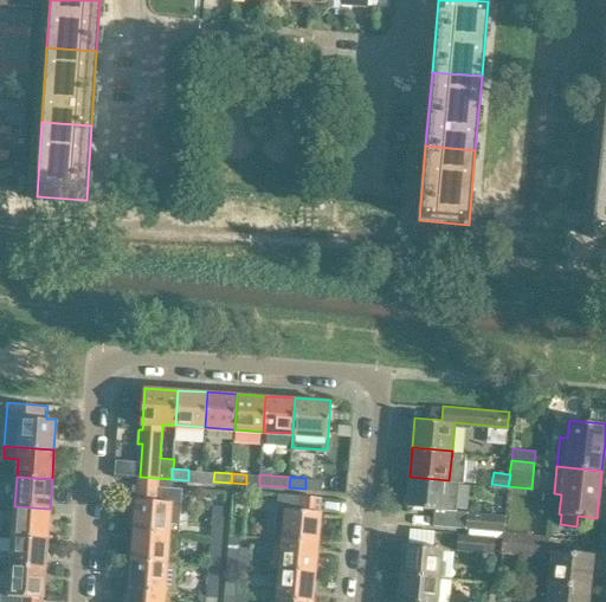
[(458,480),(449,480),(410,477),(407,506),(434,509),(432,524),(465,526),(465,528),(503,531),(503,530),(504,530),(505,515),(455,510),(458,480)]
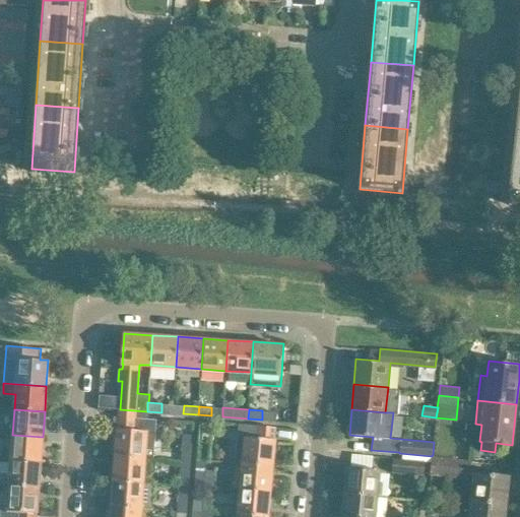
[(115,415),(114,429),(117,429),(115,454),(144,456),(153,457),(156,418),(147,417),(119,415),(115,415)]
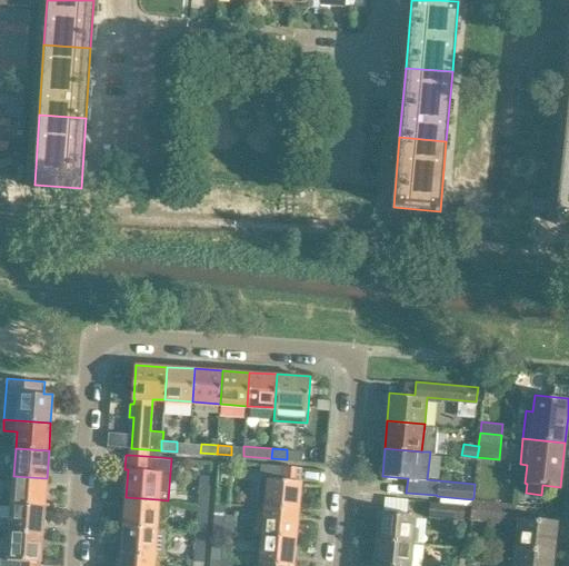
[(261,464),(258,505),(266,505),(299,508),(301,478),(300,478),(300,467),(269,464),(261,464)]
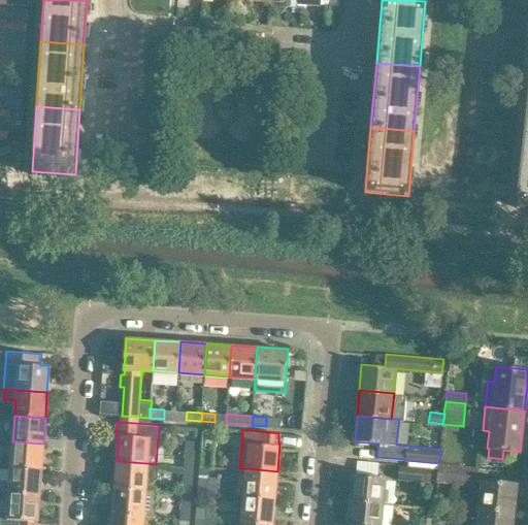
[(439,444),(439,432),(419,430),(419,443),(439,444)]
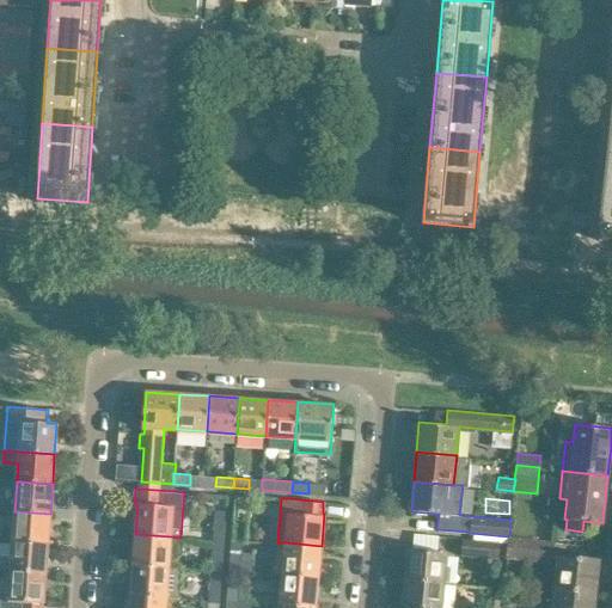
[(216,510),(215,528),(225,528),(227,511),(226,511),(216,510)]
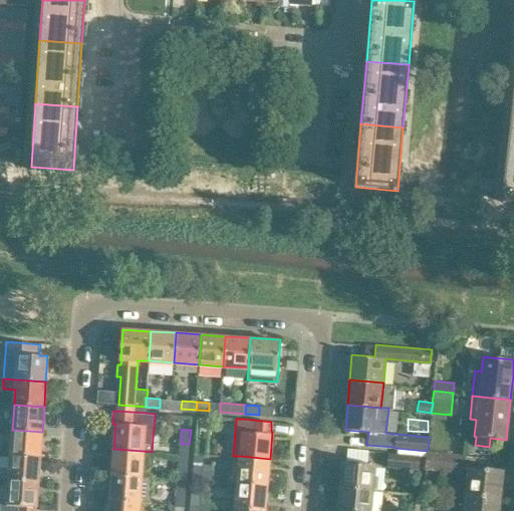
[(12,430),(10,455),(40,457),(42,432),(12,430)]
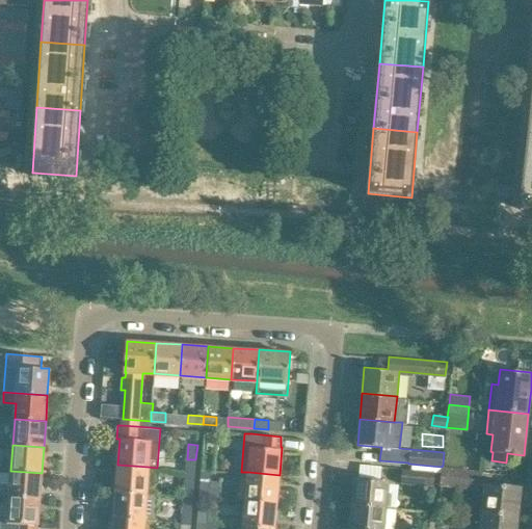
[(203,453),(202,468),(211,469),(212,454),(203,453)]
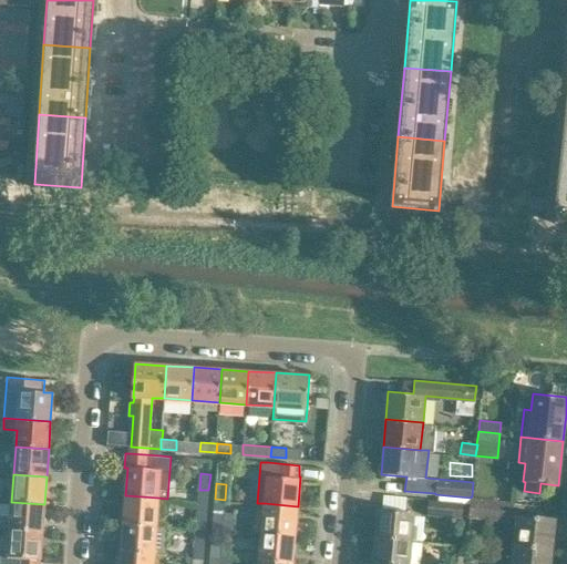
[(514,486),(501,484),(498,498),(513,499),(514,486)]
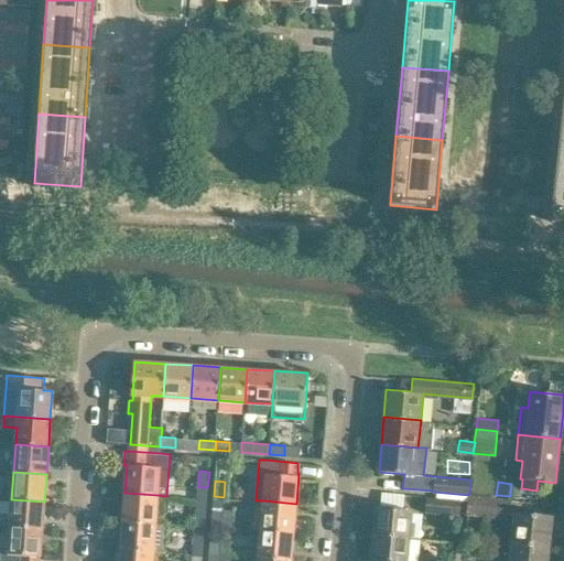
[(125,493),(122,520),(155,522),(156,495),(125,493)]
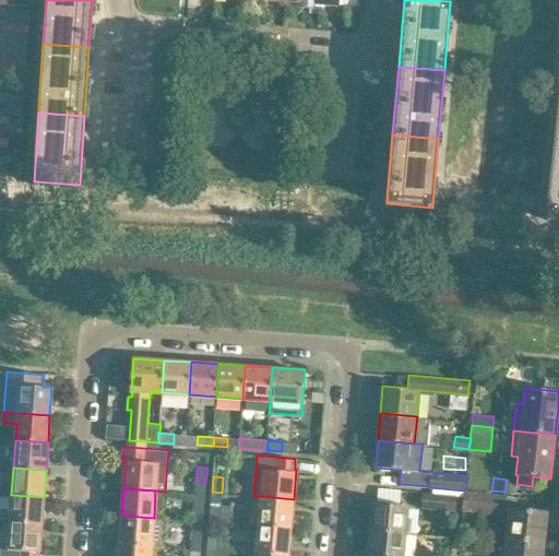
[(507,494),(465,489),(464,489),(464,491),(462,510),(504,515),(507,494)]
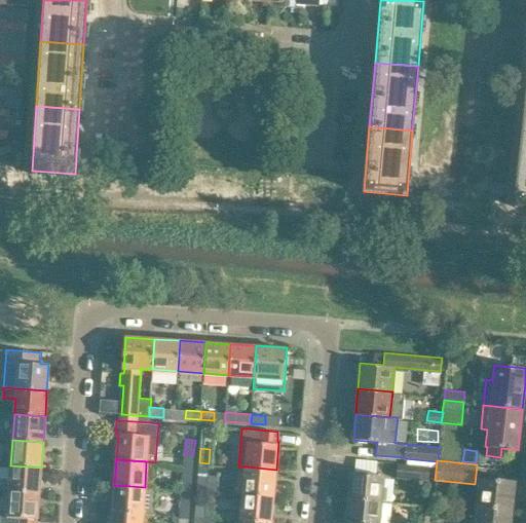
[(199,462),(197,488),(204,489),(207,489),(209,463),(199,462)]
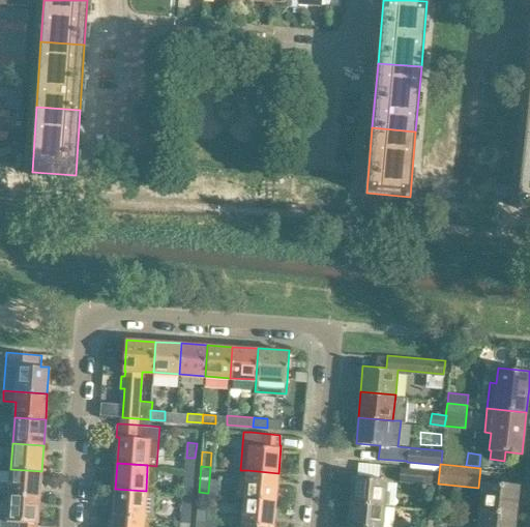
[(400,466),(399,479),(432,482),(433,469),(400,466)]
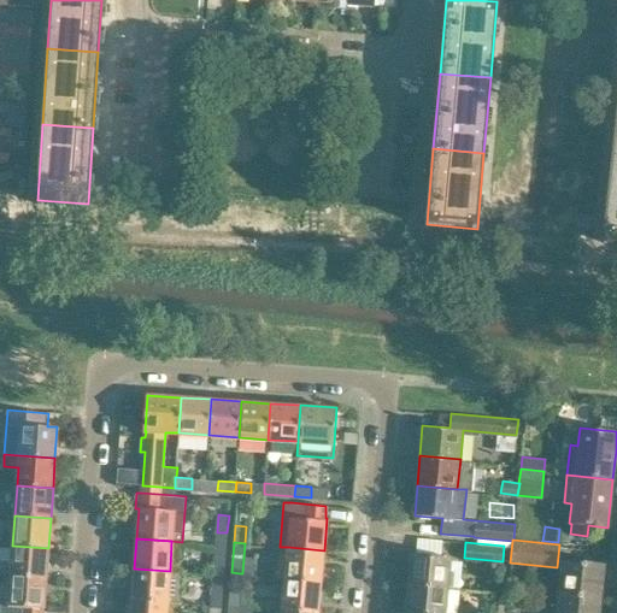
[(12,546),(10,576),(46,578),(48,548),(12,546)]
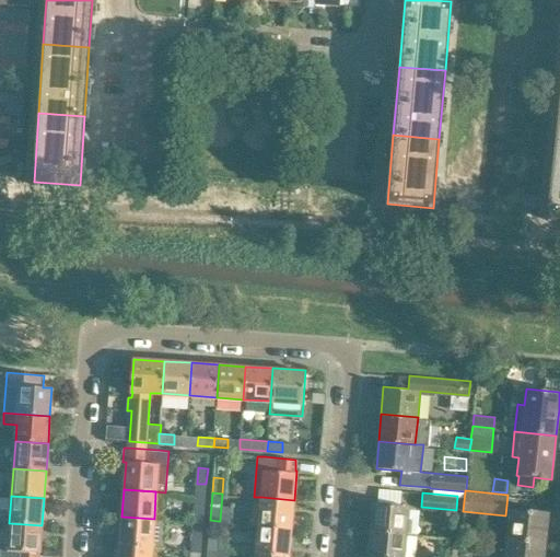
[(261,497),(258,524),(291,528),(294,500),(261,497)]
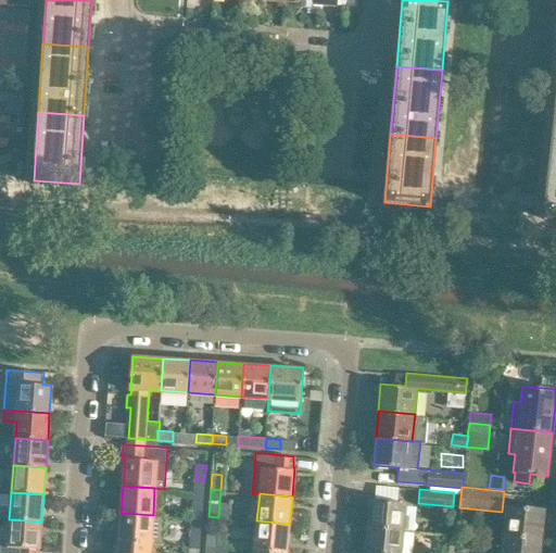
[(369,500),(367,526),(404,529),(406,503),(369,500)]
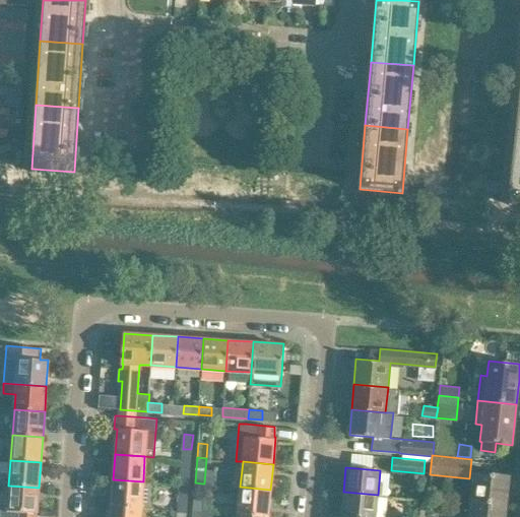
[(181,469),(180,485),(188,486),(190,470),(181,469)]
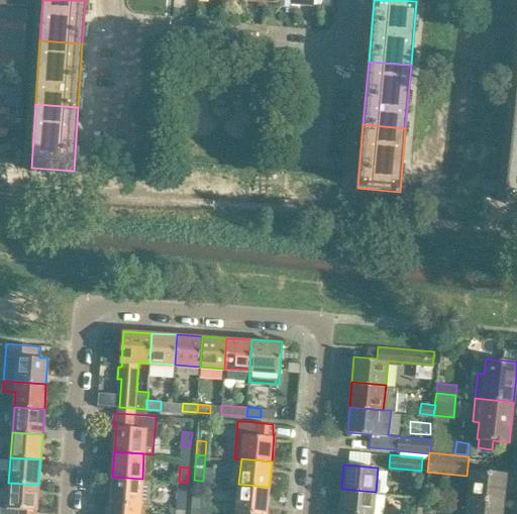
[(471,471),(468,499),(503,502),(505,476),(506,476),(506,474),(471,471)]
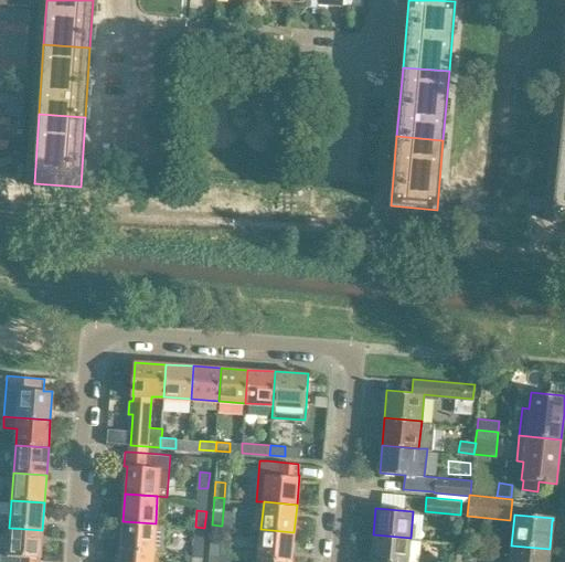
[(123,521),(120,549),(153,551),(166,552),(168,525),(156,523),(123,521)]
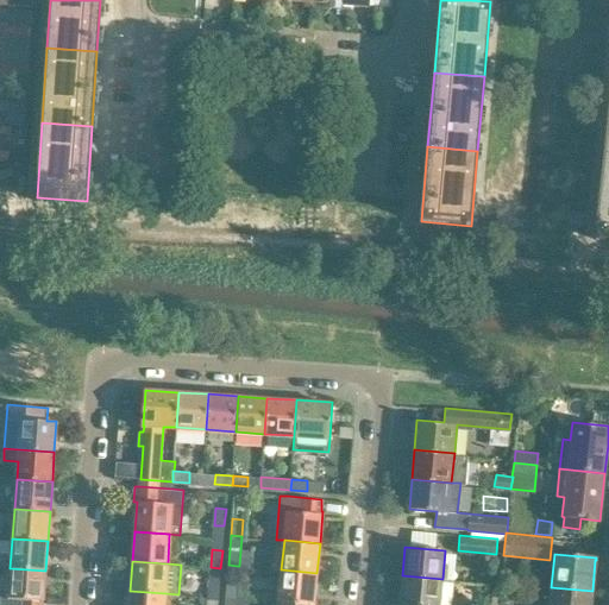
[(228,565),(226,587),(230,587),(230,583),(236,583),(237,566),(228,565)]
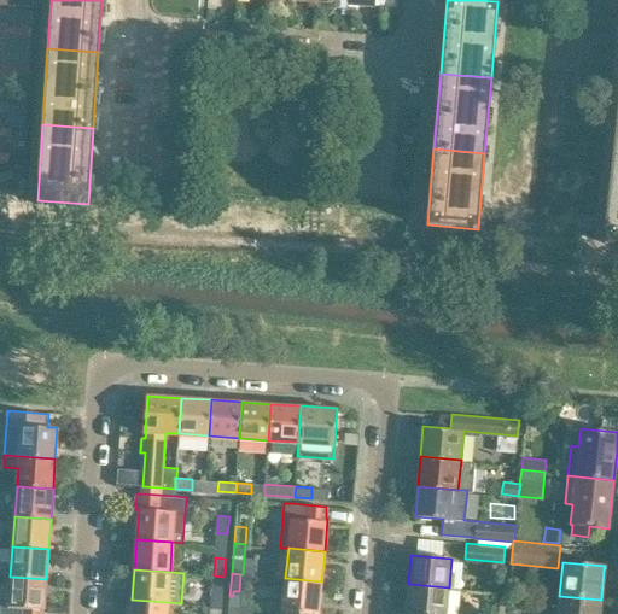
[(214,576),(213,594),(222,594),(223,577),(214,576)]
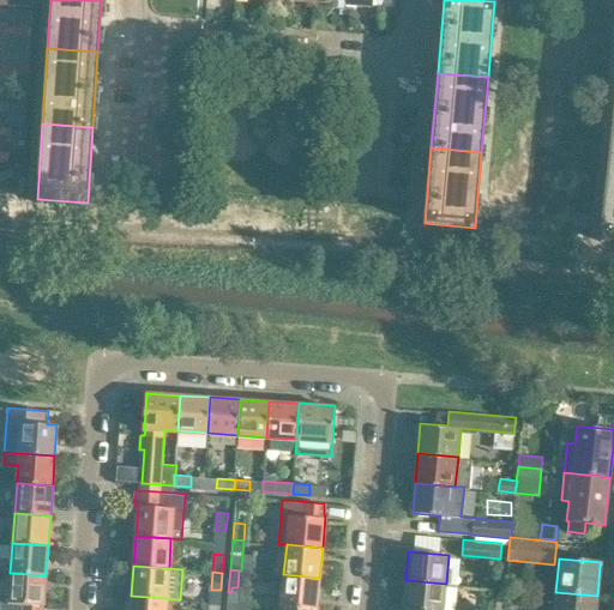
[(0,609),(41,609),(42,607),(44,607),(46,575),(10,573),(7,602),(1,602),(0,609)]
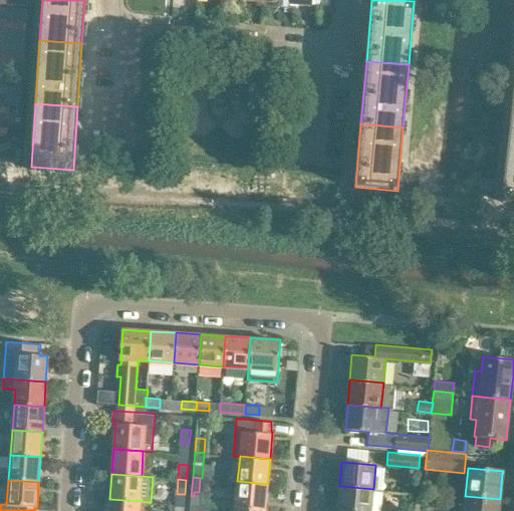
[(237,481),(235,506),(265,509),(267,484),(237,481)]
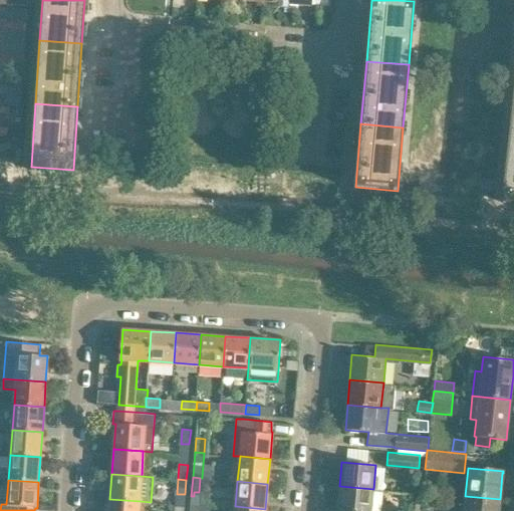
[(342,510),(370,510),(373,489),(339,486),(337,510),(342,510)]
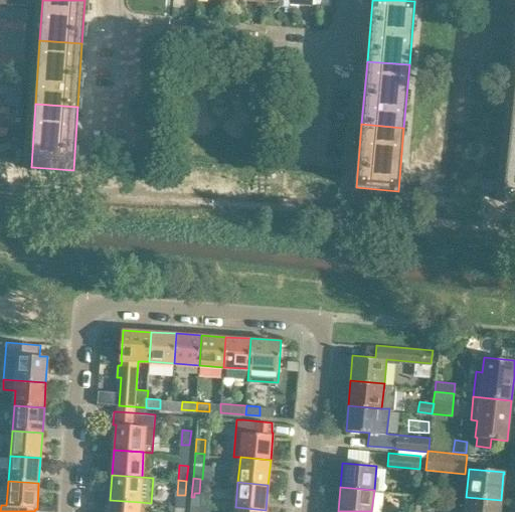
[(499,511),(501,500),(466,497),(464,511),(499,511)]
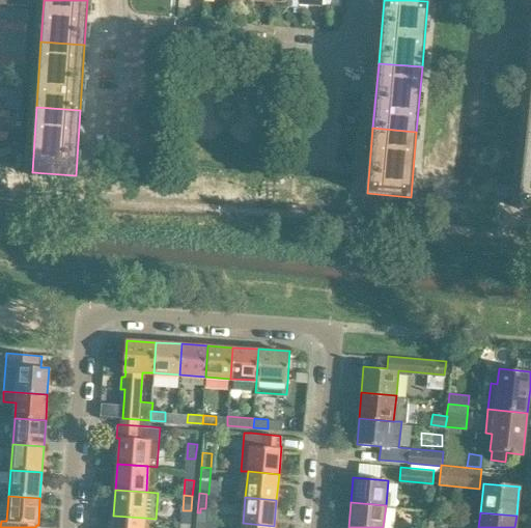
[(113,516),(112,527),(143,527),(144,518),(113,516)]
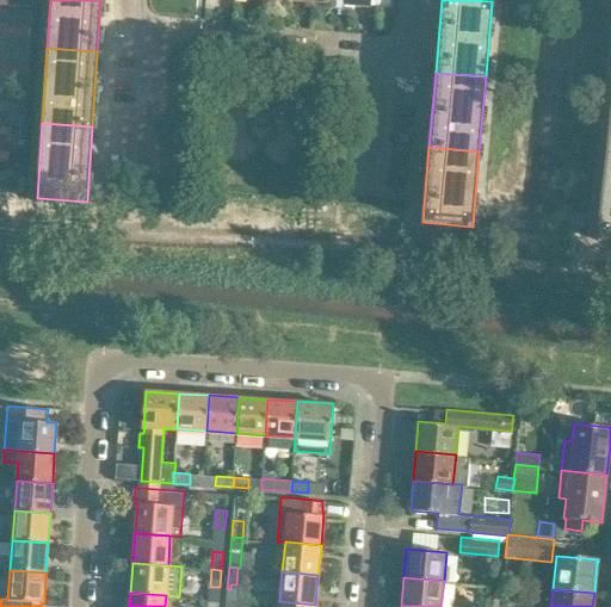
[(227,596),(224,606),(235,606),(238,598),(227,596)]
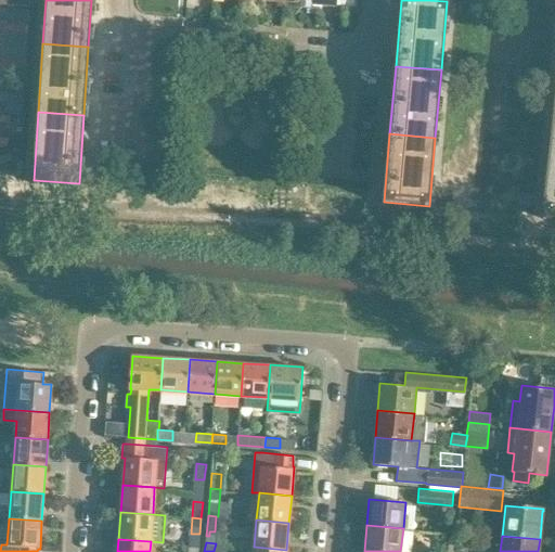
[(443,542),(441,551),(453,551),(454,543),(443,542)]
